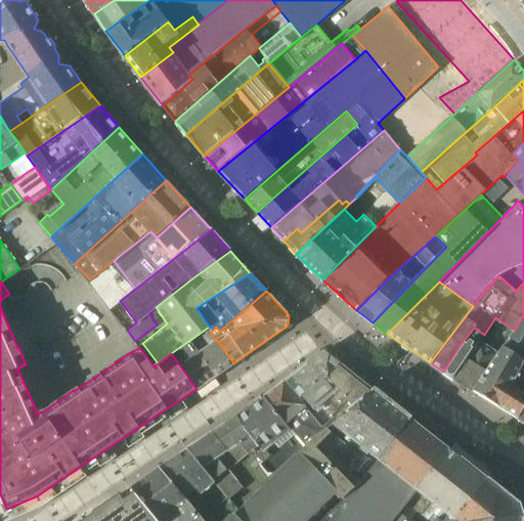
[(523,315),(515,330),(475,392),(518,418),(523,408),(523,392),(513,386),(523,363),(522,363),(523,358),(523,315)]
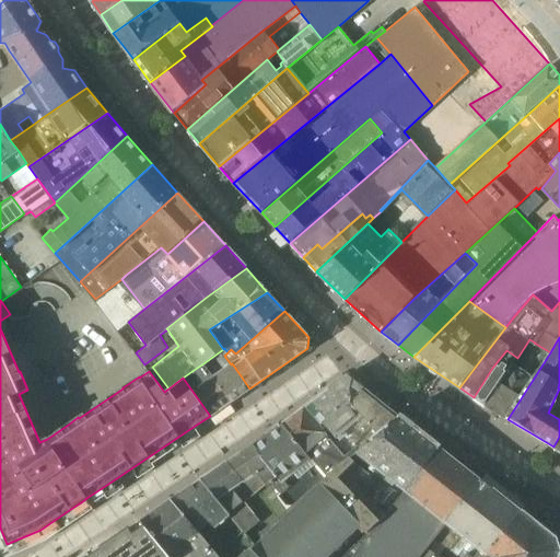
[(508,419),(550,352),(534,343),(521,362),(517,358),(486,405),(508,419)]
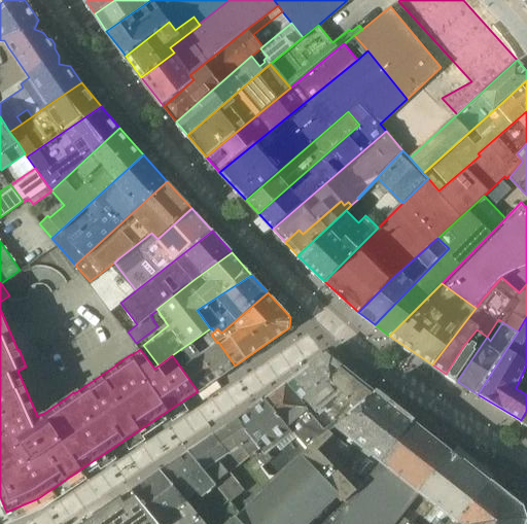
[(211,335),(214,332),(211,327),(210,328),(191,342),(217,378),(235,365),(218,342),(217,343),(211,335)]
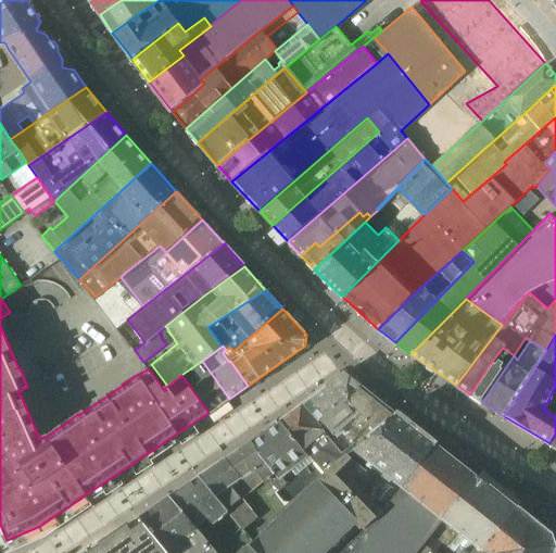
[(514,355),(503,348),(489,365),(483,374),(470,394),(482,402),(514,355)]
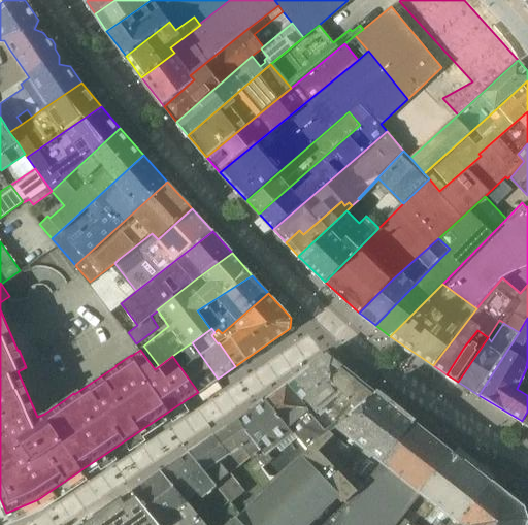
[(198,392),(218,379),(192,342),(183,349),(191,360),(186,364),(182,360),(177,363),(198,392)]
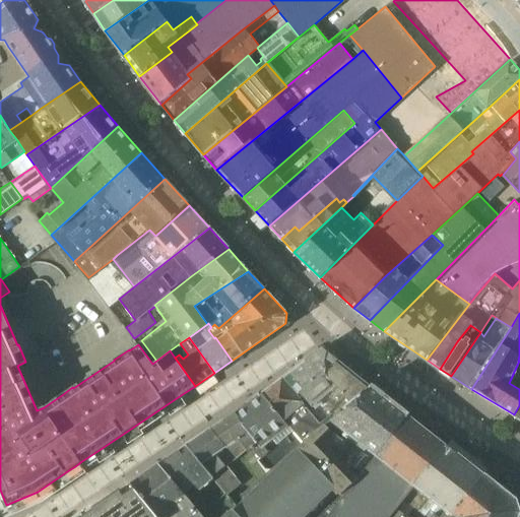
[(326,371),(338,361),(322,347),(282,377),(281,377),(304,404),(305,404),(311,412),(314,415),(326,406),(331,396),(334,391),(335,386),(335,383),(326,371)]
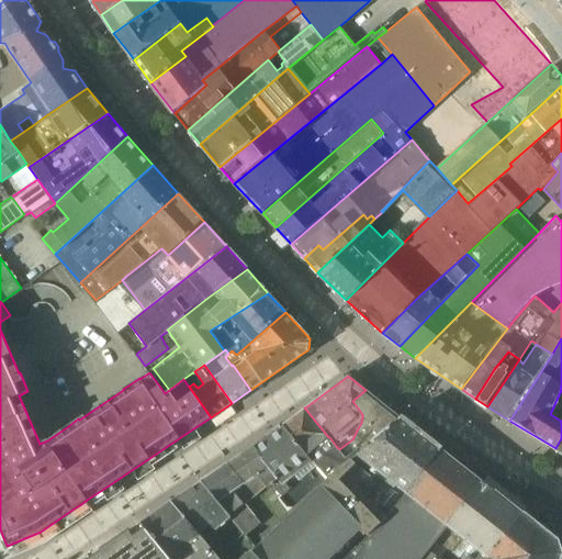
[(561,384),(560,390),(561,390),(550,414),(561,421),(561,438),(555,448),(561,451),(561,384)]
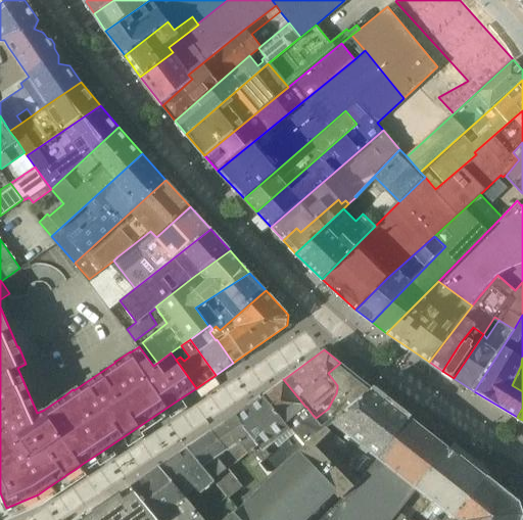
[(337,420),(373,388),(340,363),(328,373),(337,385),(337,388),(336,393),(333,398),(328,409),(316,418),(313,415),(306,407),(305,407),(283,379),(262,395),(288,427),(289,426),(304,445),(311,440),(333,421),(336,419),(337,420)]
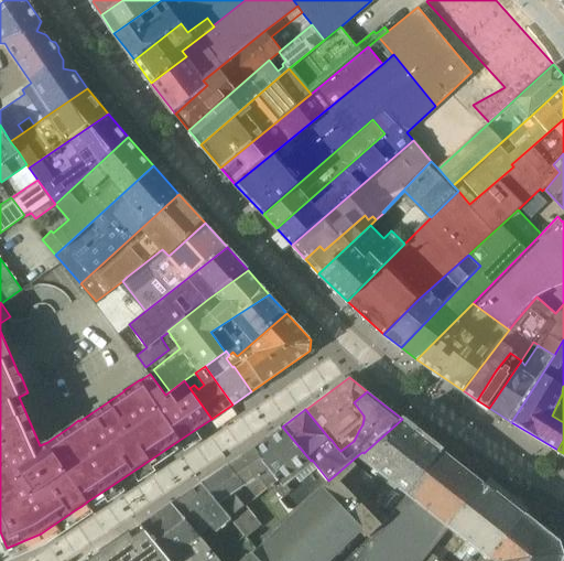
[(408,495),(443,451),(402,419),(364,453),(362,452),(359,454),(378,468),(367,483),(367,496),(376,505),(391,483),(408,495)]
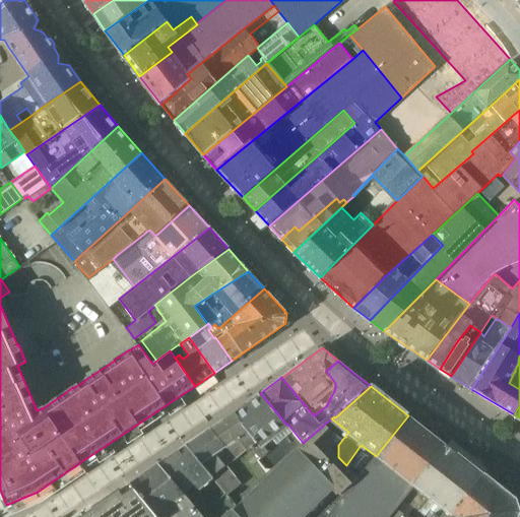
[(267,470),(303,443),(287,424),(286,425),(260,393),(234,413),(258,442),(252,447),(256,453),(255,454),(250,458),(254,462),(259,459),(267,470)]
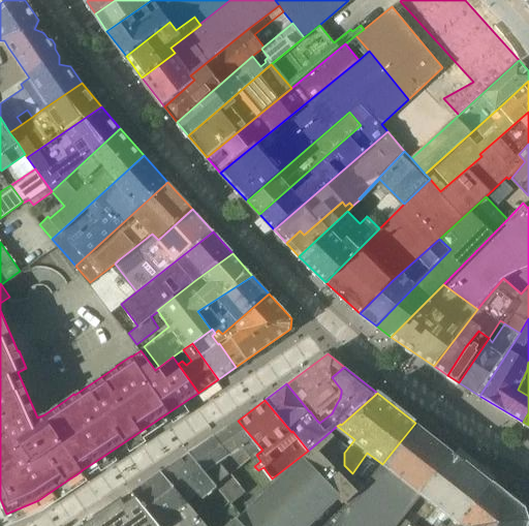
[(253,457),(256,455),(262,450),(238,421),(215,435),(239,465),(251,455),(253,457)]
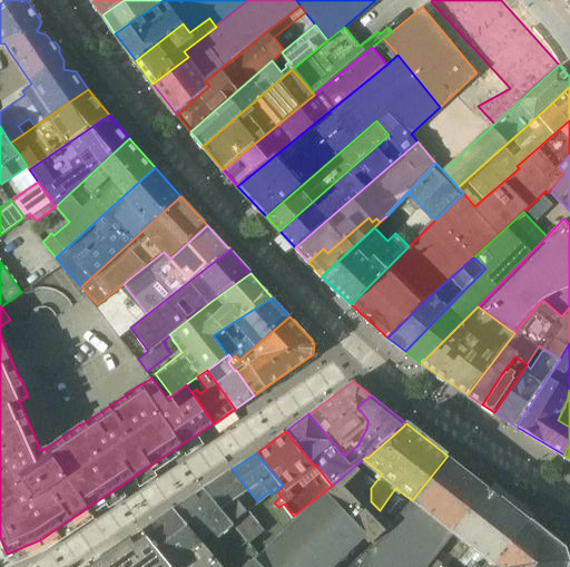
[(425,566),(434,556),(443,546),(488,488),(448,456),(412,500),(393,524),(392,524),(356,566),(425,566)]
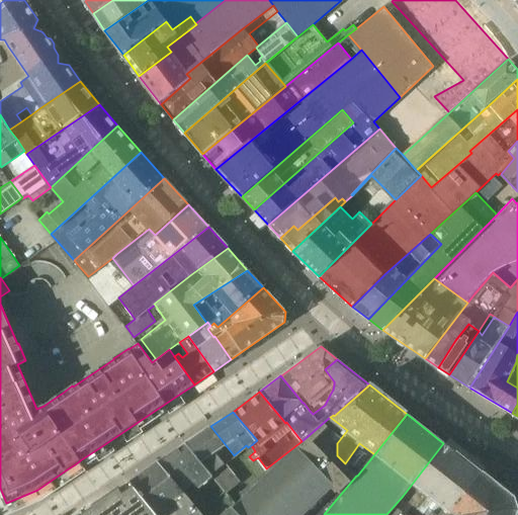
[(324,514),(356,476),(345,463),(337,455),(337,443),(347,430),(330,417),(308,436),(301,441),(266,468),(267,469),(242,491),(245,496),(236,504),(232,508),(232,507),(222,514),(324,514)]
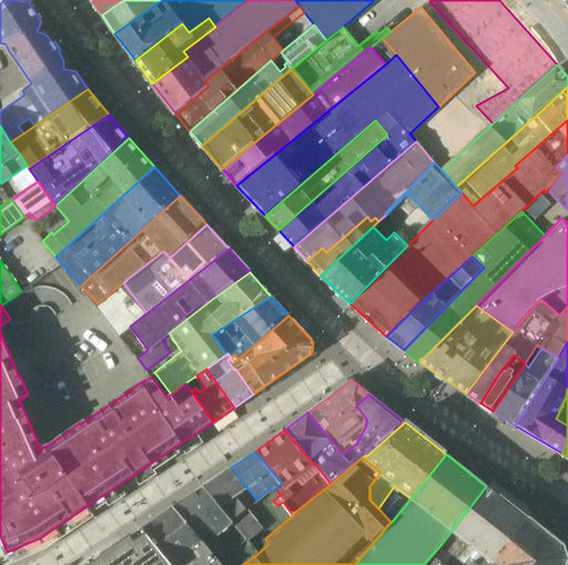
[(256,500),(231,467),(203,486),(233,522),(234,522),(240,528),(239,530),(246,538),(249,540),(264,527),(247,506),(256,500)]
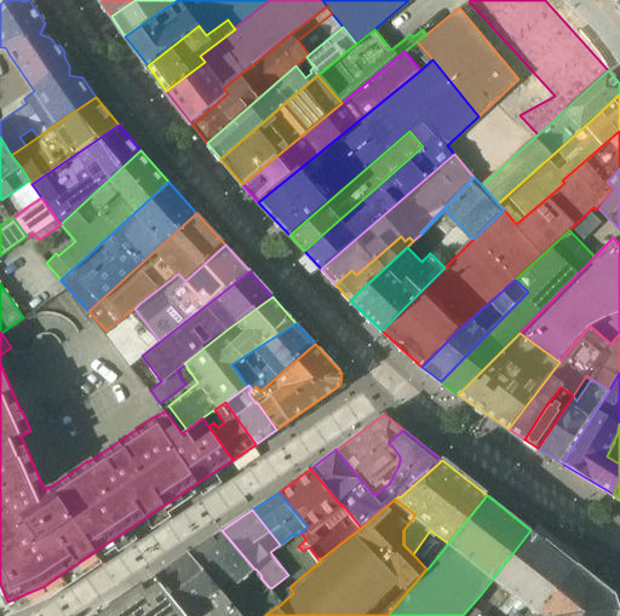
[(189,552),(224,594),(247,575),(254,583),(260,577),(262,576),(256,569),(254,569),(222,530),(189,552)]
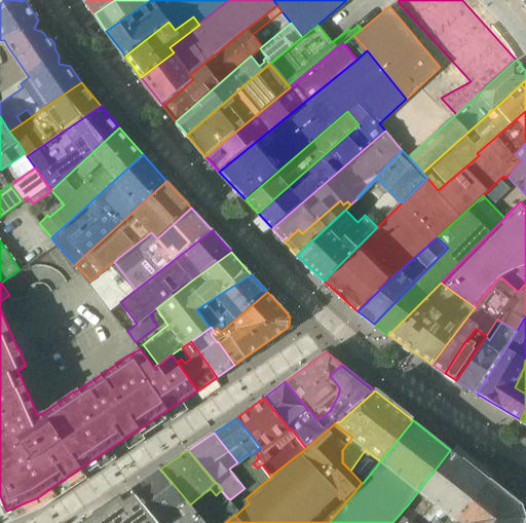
[(423,522),(412,522),(401,513),(392,522),(455,522),(489,480),(450,450),(409,503),(423,515),(420,518),(425,522),(423,522)]
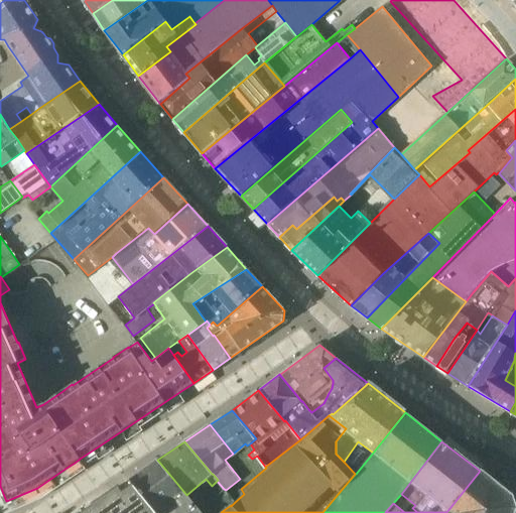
[(202,512),(199,510),(186,495),(157,460),(127,482),(152,512),(202,512)]
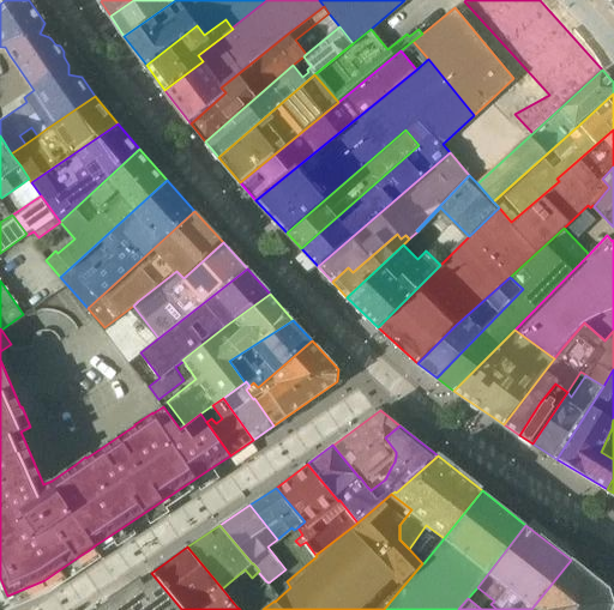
[(551,609),(571,609),(585,572),(571,560),(531,609),(547,609),(548,609),(551,609)]
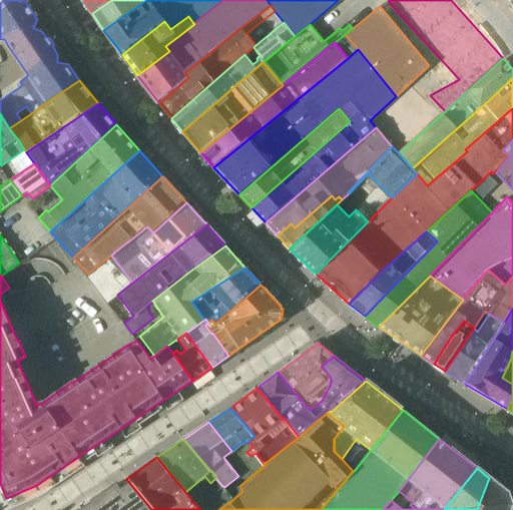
[(510,509),(512,504),(508,493),(489,478),(477,509),(510,509)]
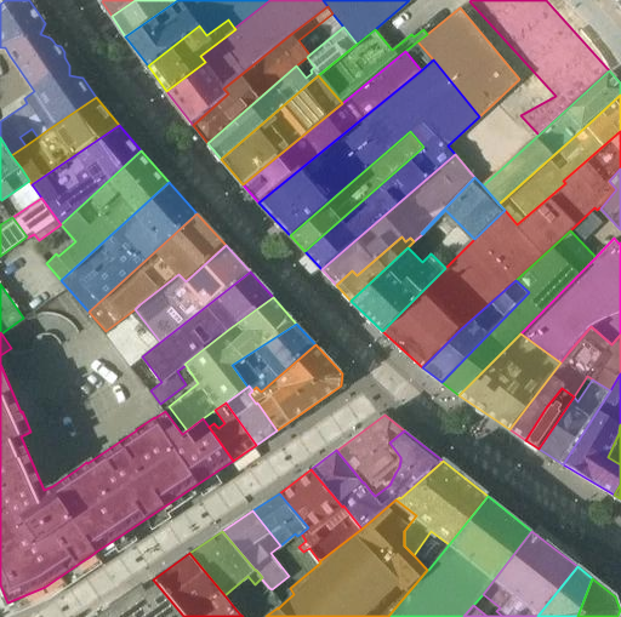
[(183,616),(153,580),(129,595),(96,616),(183,616)]
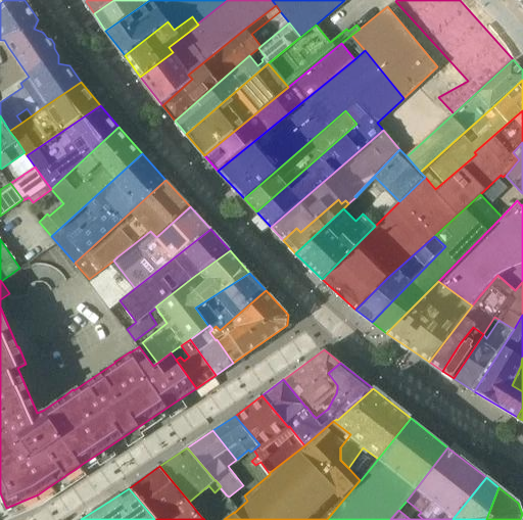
[(233,503),(238,509),(247,501),(244,495),(243,494),(233,503)]
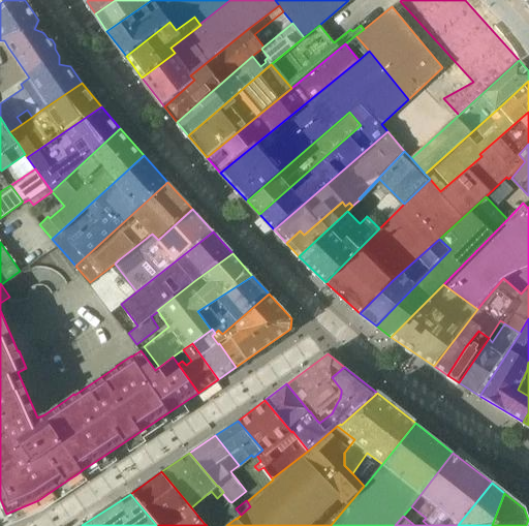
[(207,525),(226,525),(237,518),(237,519),(241,515),(236,508),(231,502),(229,501),(204,523),(207,525)]
